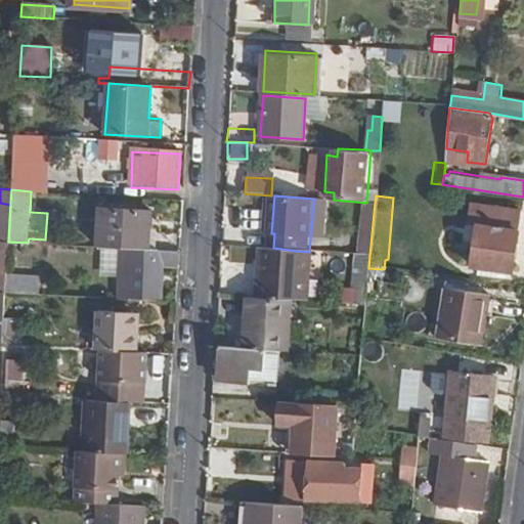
[(0,241),(8,242),(10,205),(0,203),(0,241)]
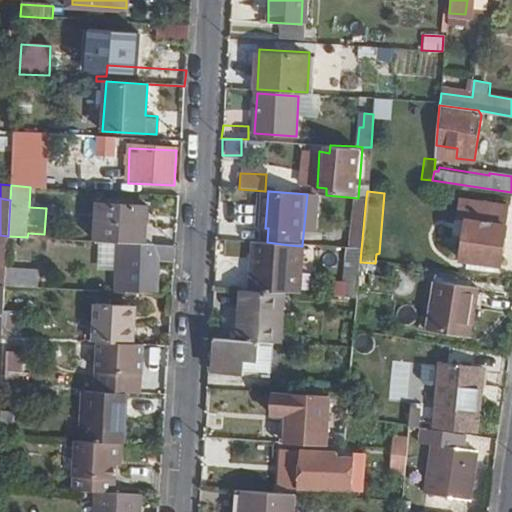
[(468,202),(458,262),(499,267),(509,208),(468,202)]
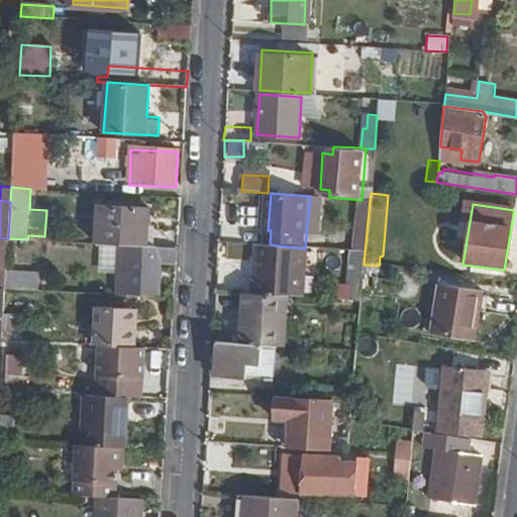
[(97,243),(133,245),(147,245),(149,208),(98,205),(97,243)]
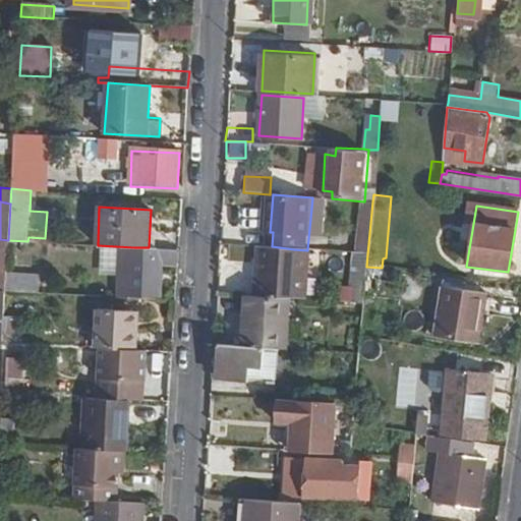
[(0,262),(7,263),(8,240),(0,239),(0,262)]
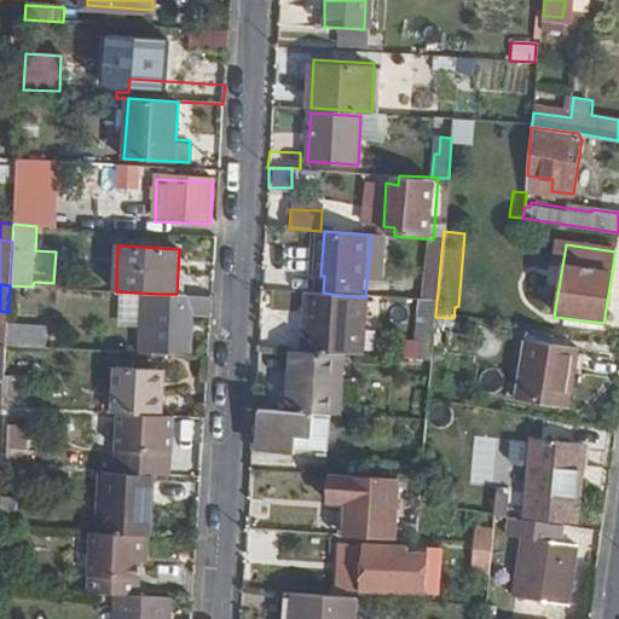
[(307,293),(302,353),(345,354),(350,296),(323,293),(307,293)]
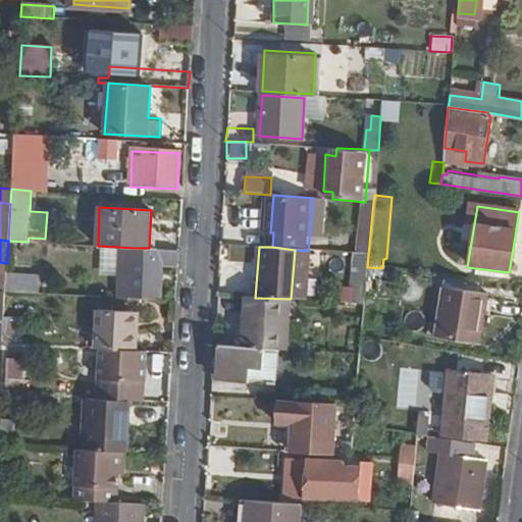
[(118,272),(116,299),(129,299),(129,296),(161,297),(163,263),(177,264),(178,250),(149,248),(135,248),(134,273),(118,272)]
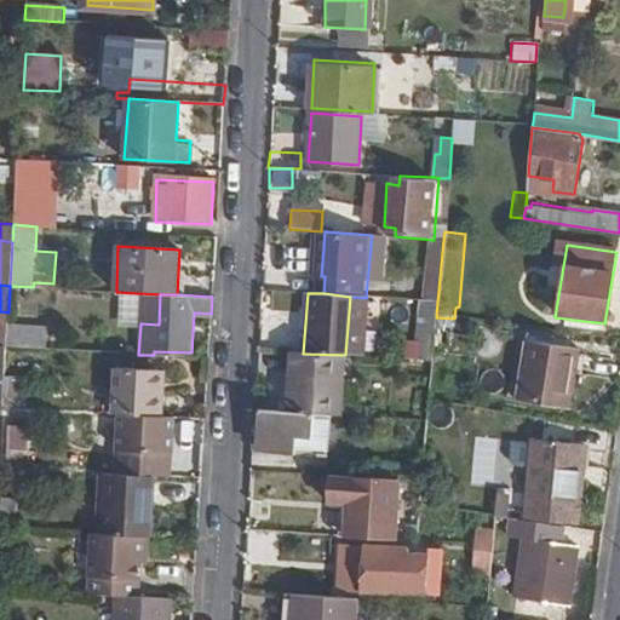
[(436,317),(435,329),(454,329),(454,319),(436,317)]
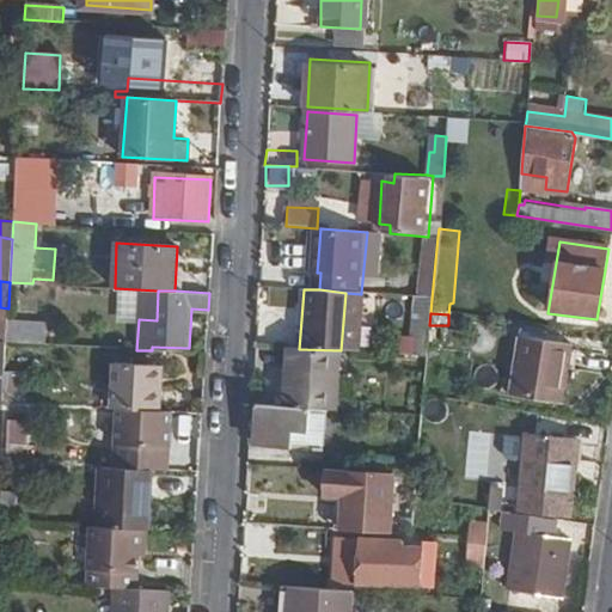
[(7,323),(6,343),(46,344),(48,325),(7,323)]
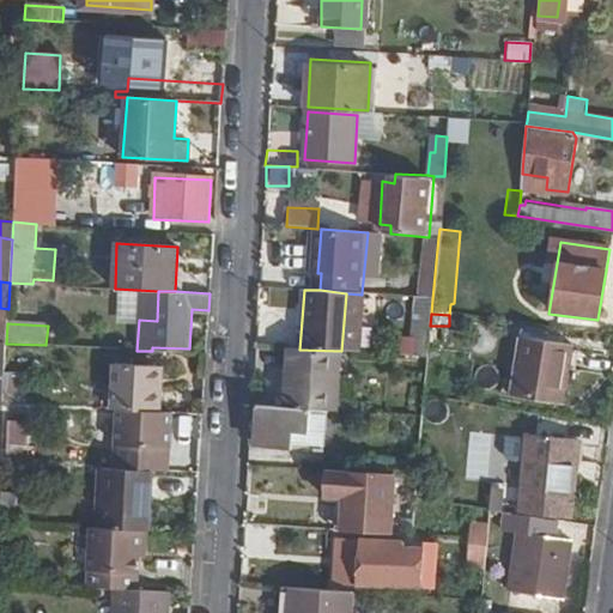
[(393,353),(416,354),(417,338),(394,335),(393,353)]
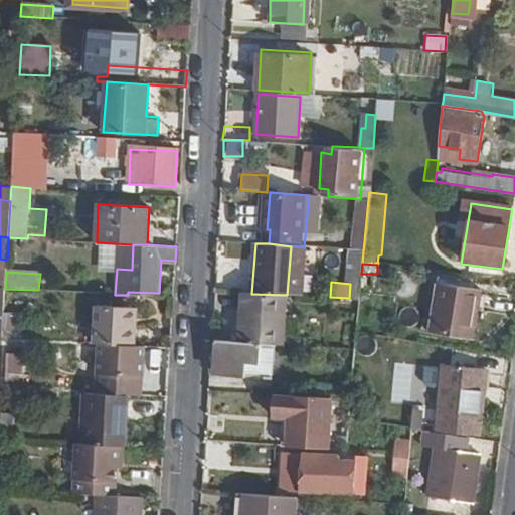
[(484,292),(441,285),(433,332),(476,340),(484,292)]
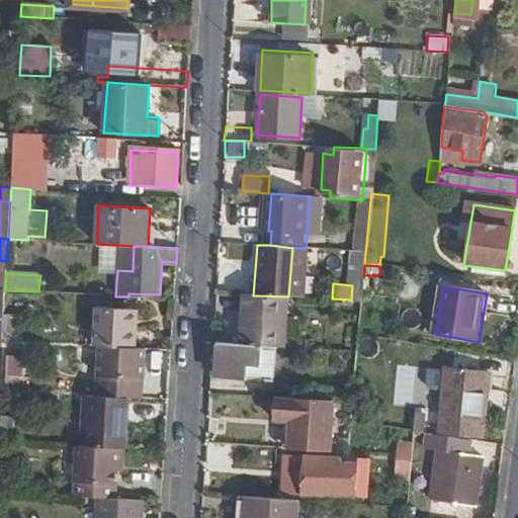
[(251,295),(248,345),(291,347),(293,297),(288,296),(253,295),(251,295)]
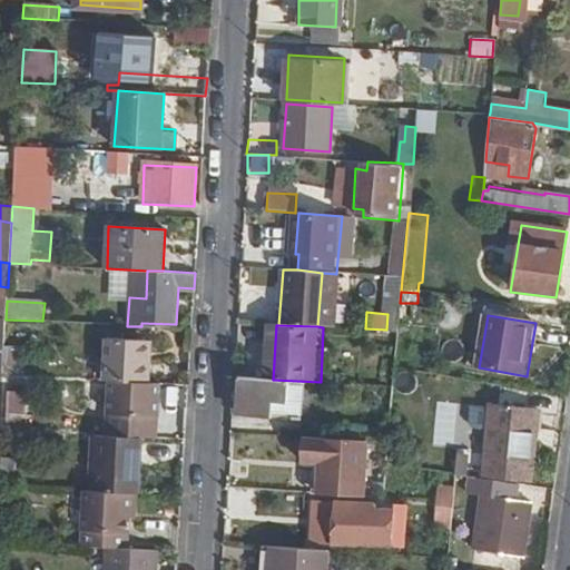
[(108,336),(105,380),(110,380),(160,383),(161,360),(153,359),(154,338),(108,336)]
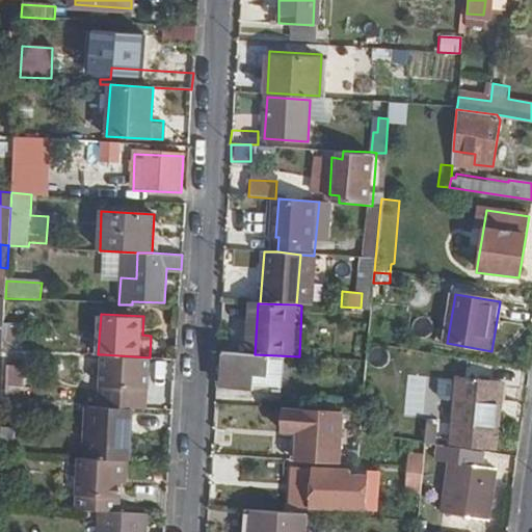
[(100,407),(131,408),(145,408),(147,390),(148,390),(150,357),(103,354),(100,407)]
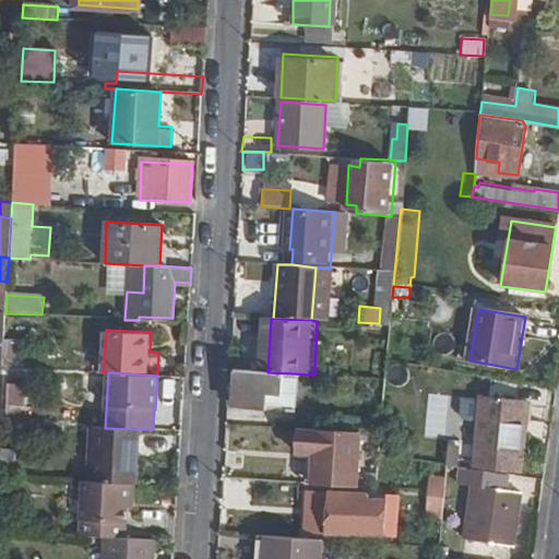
[(286,394),(287,375),(234,372),(233,404),(266,406),(268,394),(286,394)]
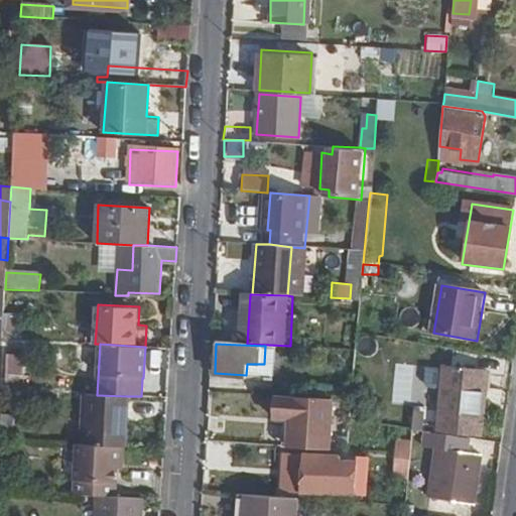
[(19,378),(21,355),(6,354),(4,377),(19,378)]
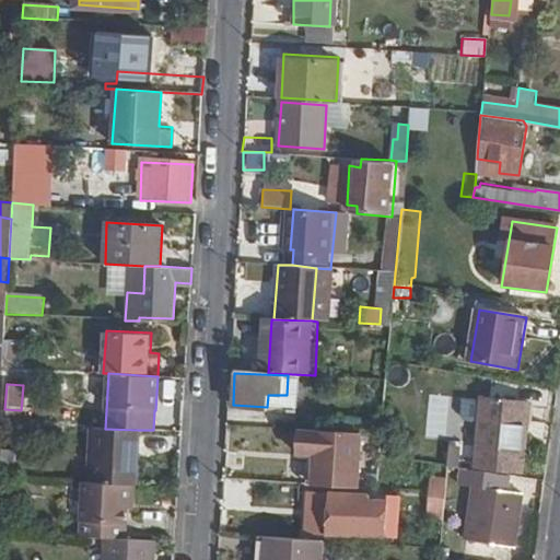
[(477,467),(522,474),(531,405),(485,398),(477,467)]
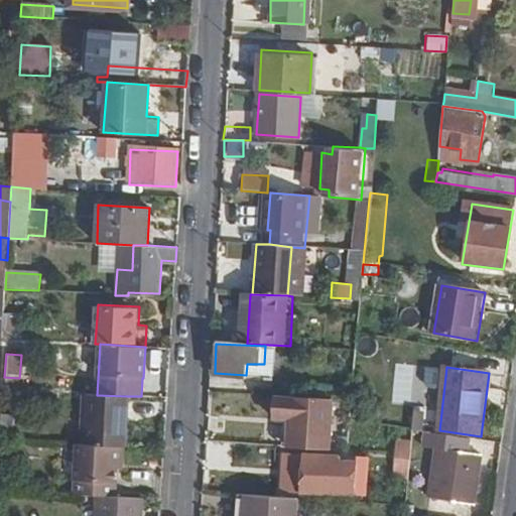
[(82,445),(123,447),(127,396),(97,395),(85,394),(82,445)]
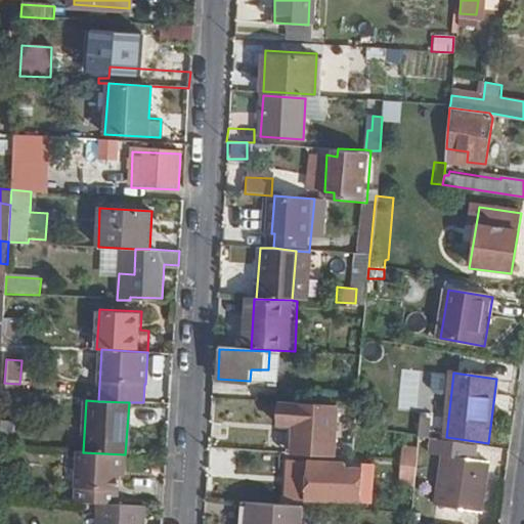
[(304,412),(303,437),(336,439),(336,424),(324,424),(324,413),(304,412)]
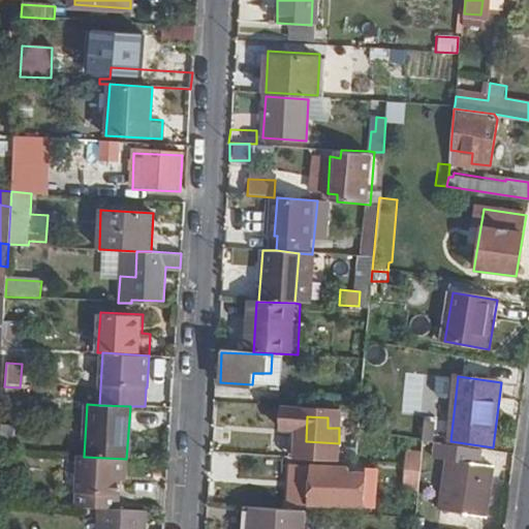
[(487,453),(458,447),(444,510),(488,520),(497,470),(484,467),(487,453)]
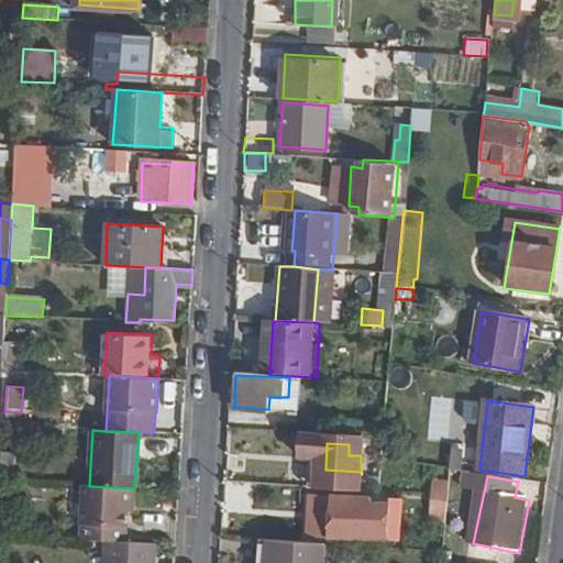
[(430,478),(429,498),(445,499),(446,479),(430,478)]
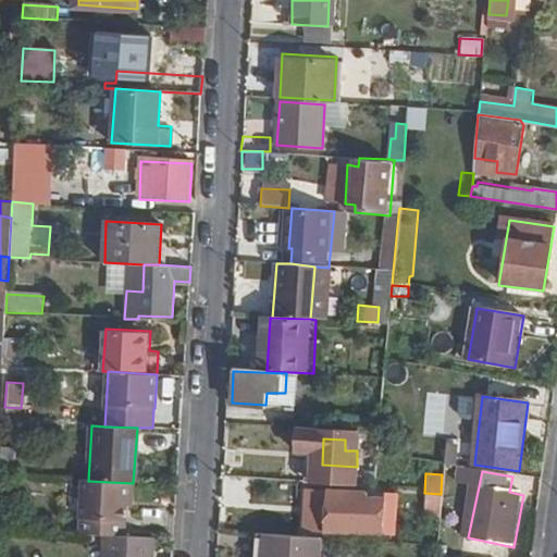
[(88,481),(85,481),(82,520),(81,534),(108,535),(124,536),(125,522),(126,503),(132,503),(133,483),(88,481)]
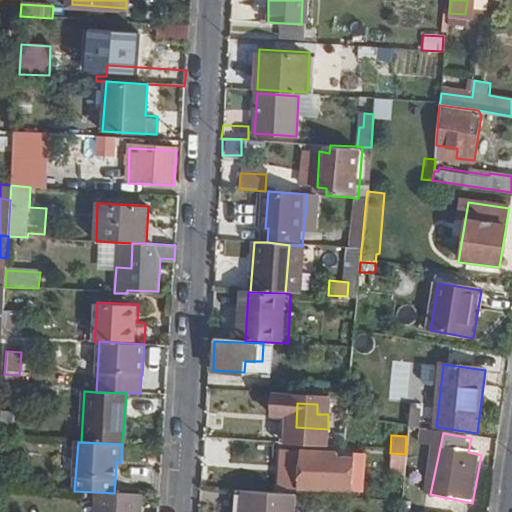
[(303,450),(301,490),(336,492),(338,452),(303,450)]
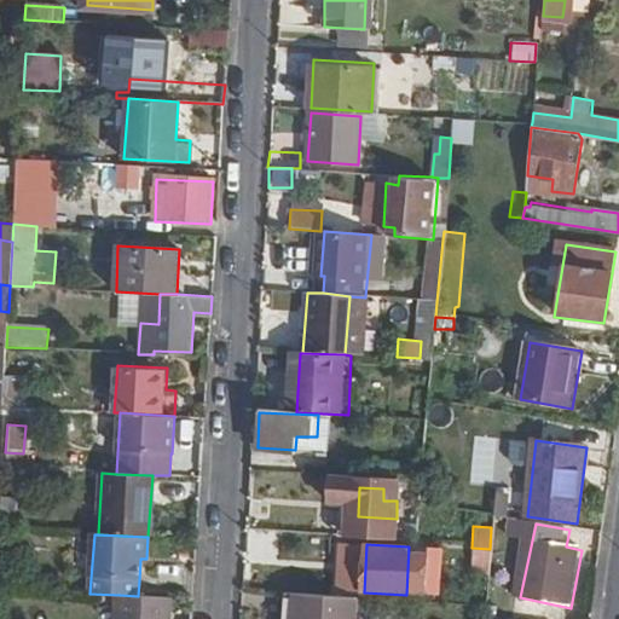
[(295,618),(354,618),(356,597),(298,594),(295,618)]
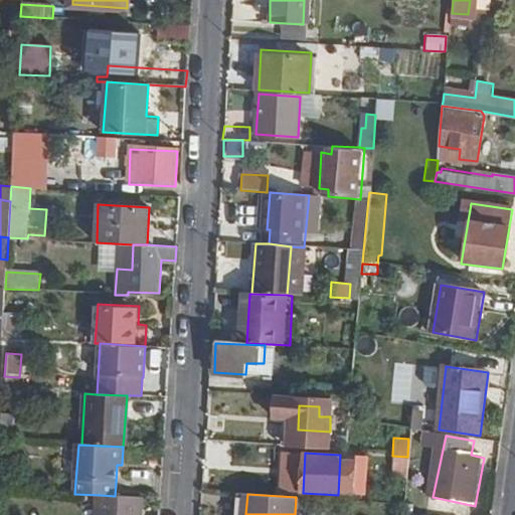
[(115,496),(100,495),(98,514),(141,514),(142,497),(115,496)]
